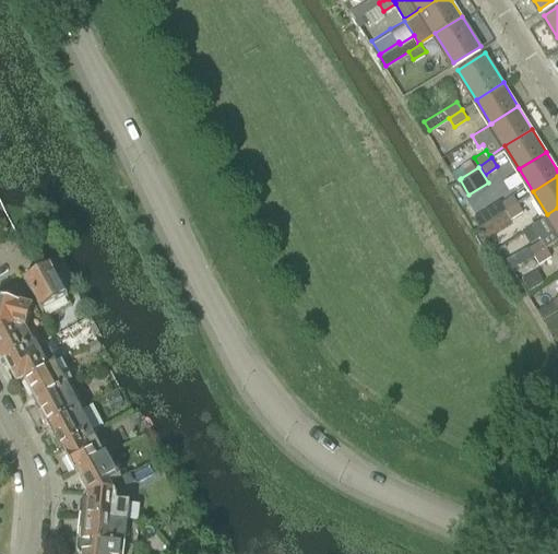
[(520,202),(519,200),(514,193),(501,201),(507,210),(520,202)]
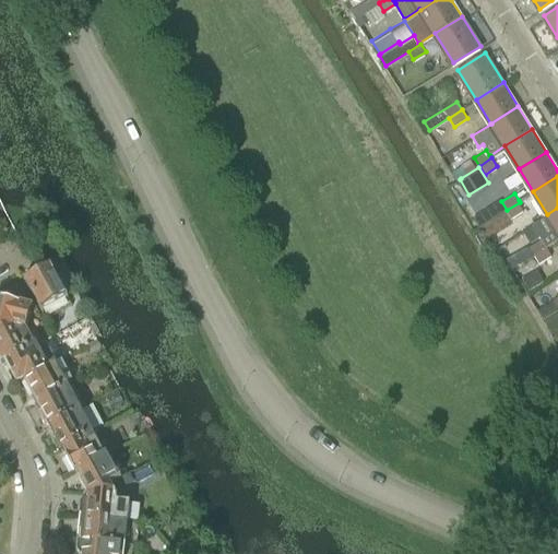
[(499,199),(473,215),(479,225),(506,208),(501,201),(499,199)]
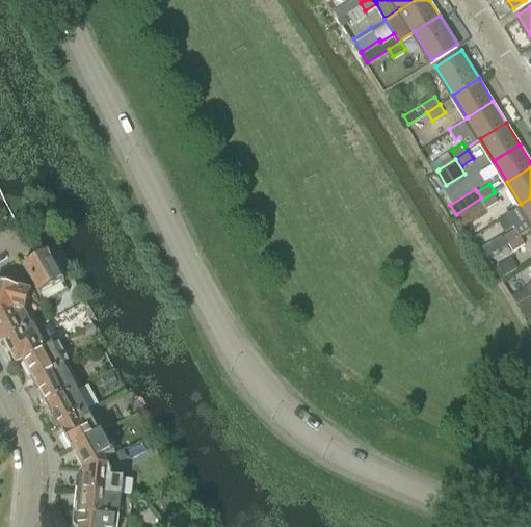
[(495,192),(482,200),(486,206),(498,198),(495,192)]
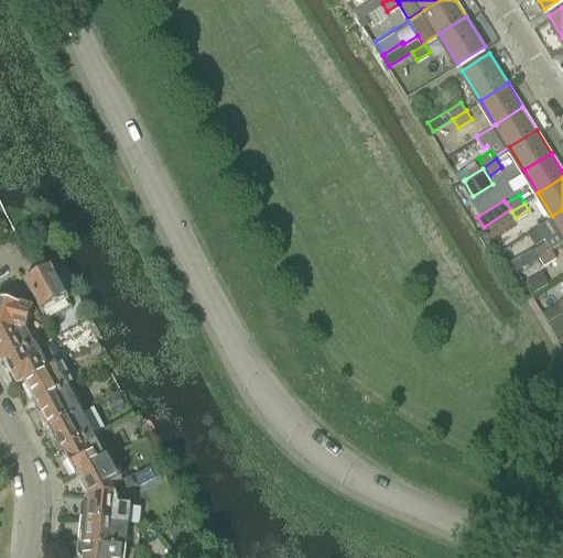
[(562,209),(552,216),(538,226),(547,239),(551,247),(562,239),(562,209)]
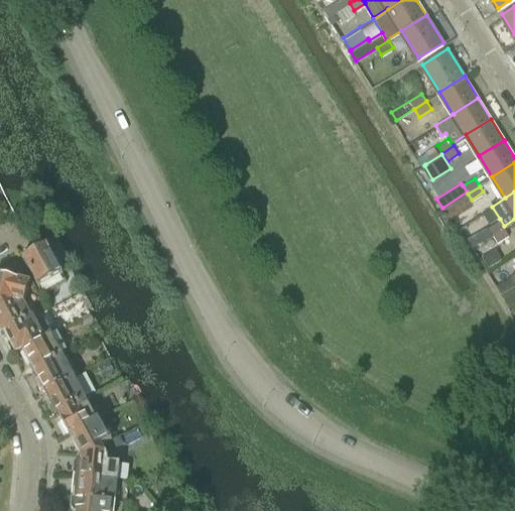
[(505,228),(504,226),(500,219),(488,227),(493,235),(505,228)]
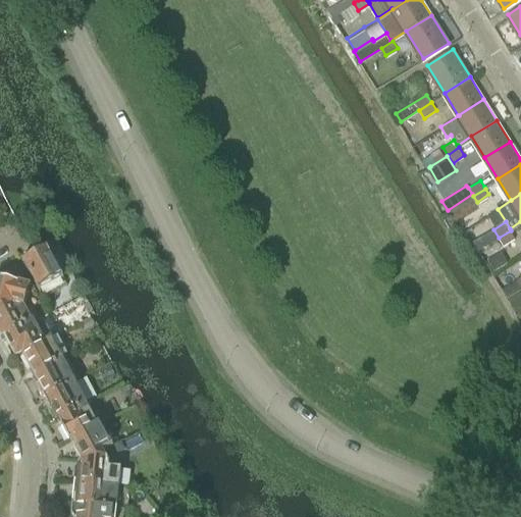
[(516,239),(511,230),(499,238),(504,246),(516,239)]
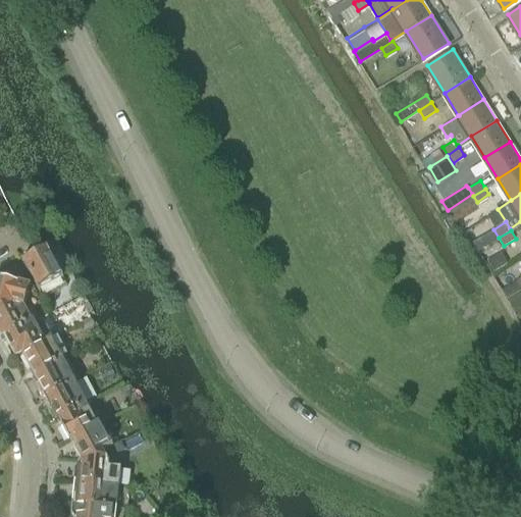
[(63,274),(47,246),(41,250),(35,246),(24,252),(23,259),(41,287),(63,274)]
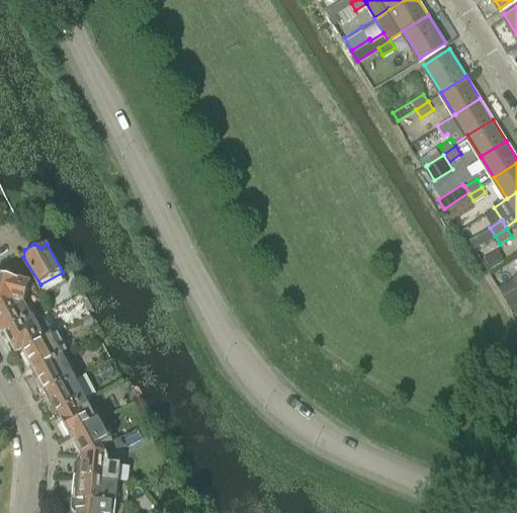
[(498,247),(484,255),(491,266),(504,258),(498,247)]
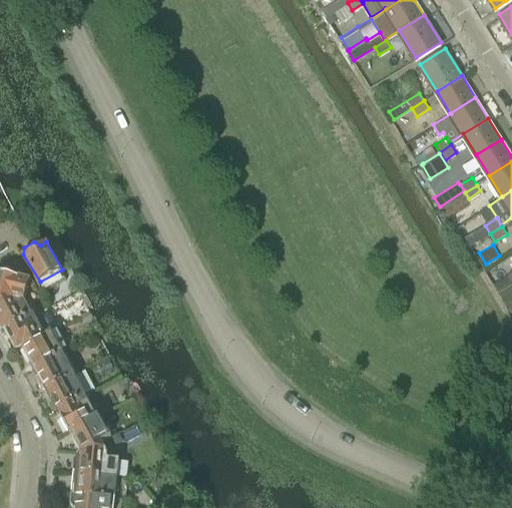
[(0,296),(21,302),(25,300),(31,281),(24,279),(18,269),(4,265),(0,267),(0,296)]
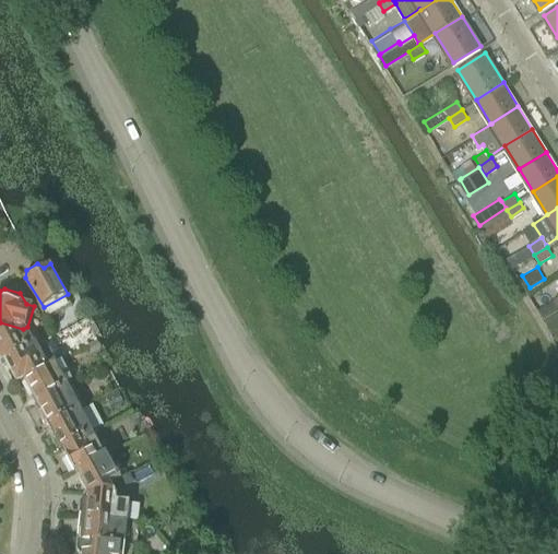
[(23,329),(0,322),(0,354),(2,360),(7,357),(34,341),(27,328),(27,327),(23,329)]
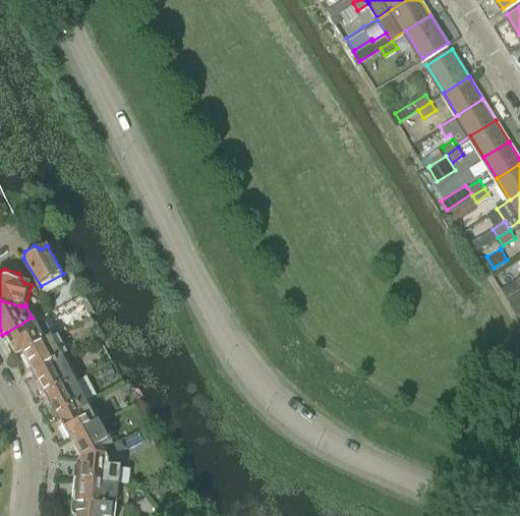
[(32,318),(6,333),(10,341),(7,345),(12,353),(16,353),(17,354),(24,351),(24,352),(45,339),(34,317),(32,318)]
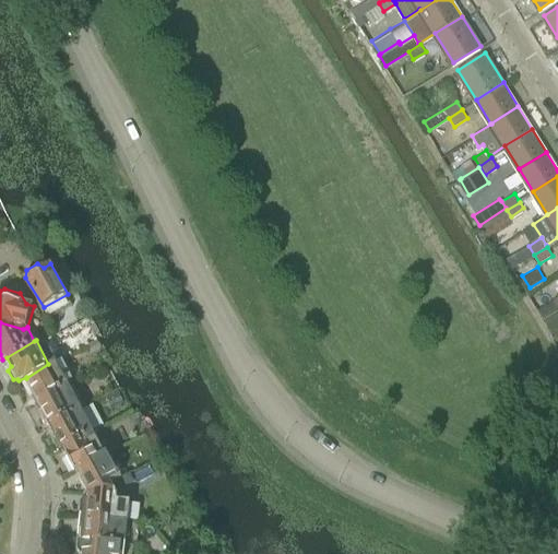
[(48,364),(26,378),(38,400),(69,384),(56,360),(48,364)]
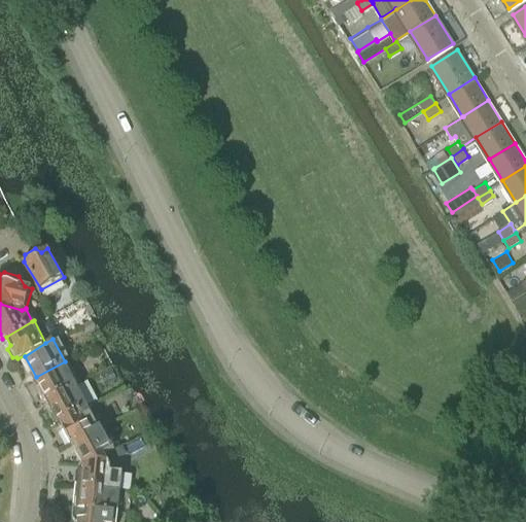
[(65,361),(36,377),(40,385),(38,389),(42,397),(47,397),(48,399),(76,383),(65,361)]
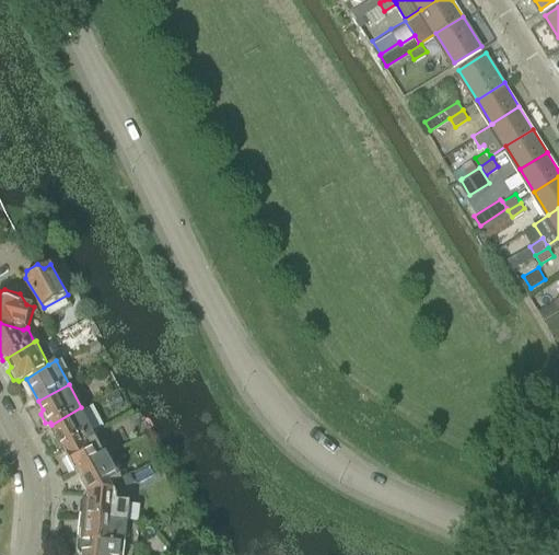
[(81,407),(51,425),(63,447),(93,429),(81,407)]
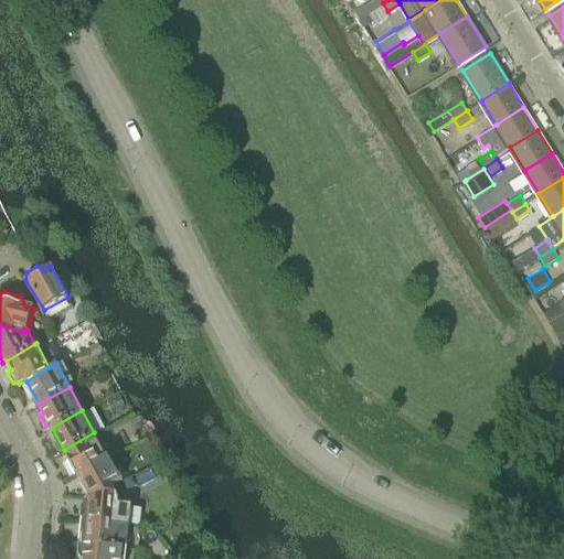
[(94,432),(64,450),(76,473),(81,471),(107,455),(94,432)]
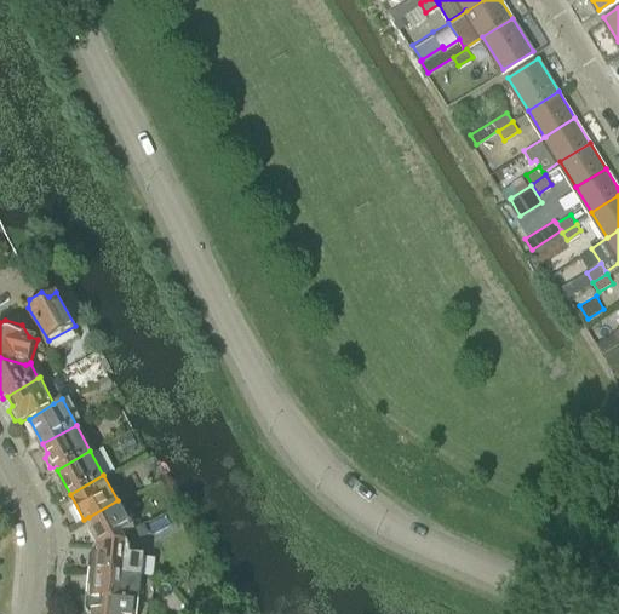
[(135,526),(120,499),(118,500),(89,517),(92,524),(90,531),(97,544),(99,545),(135,526)]
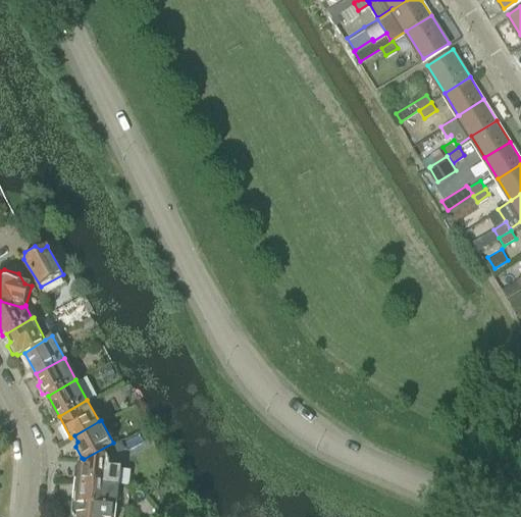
[(76,468),(75,479),(119,483),(121,468),(109,466),(110,461),(103,448),(84,459),(82,458),(81,464),(76,468)]
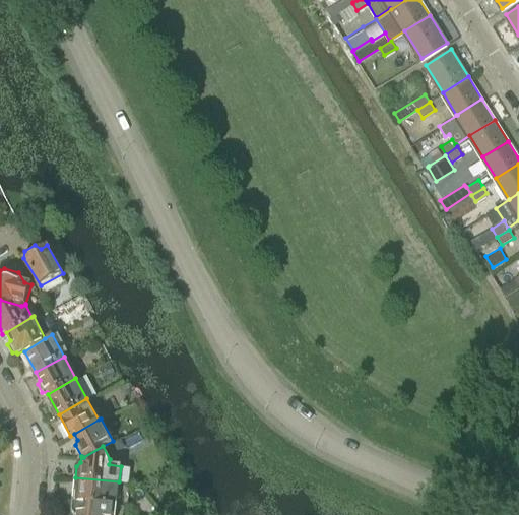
[(75,477),(73,500),(117,504),(119,481),(75,477)]
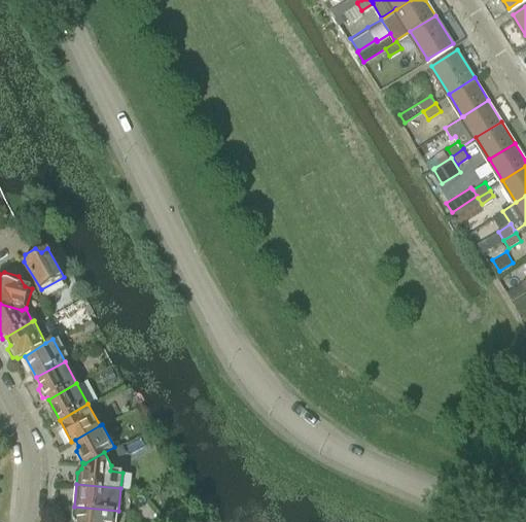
[(116,521),(118,511),(74,507),(73,517),(76,521),(116,521)]
